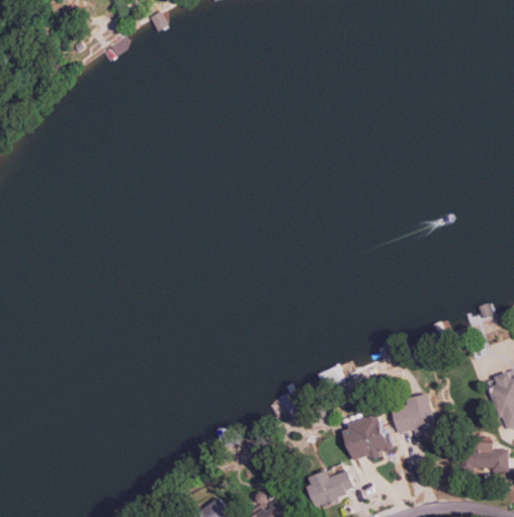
[(513,372),(513,370),(492,376),(495,384),(488,388),(502,430),(513,426),(513,372)]
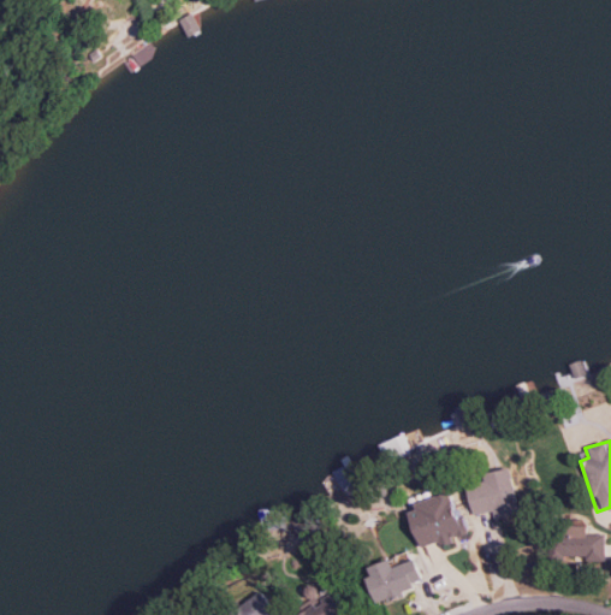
[(469,515),(488,512),(491,520),(516,515),(508,471),(462,480),(469,515)]
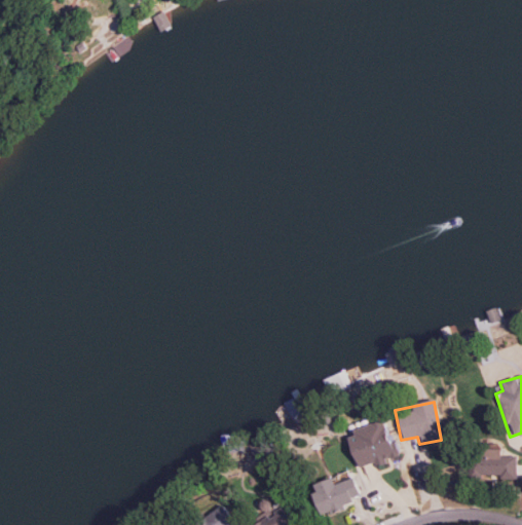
[(514,480),(514,456),(498,456),(498,451),(467,451),(467,477),(496,477),(496,480),(514,480)]
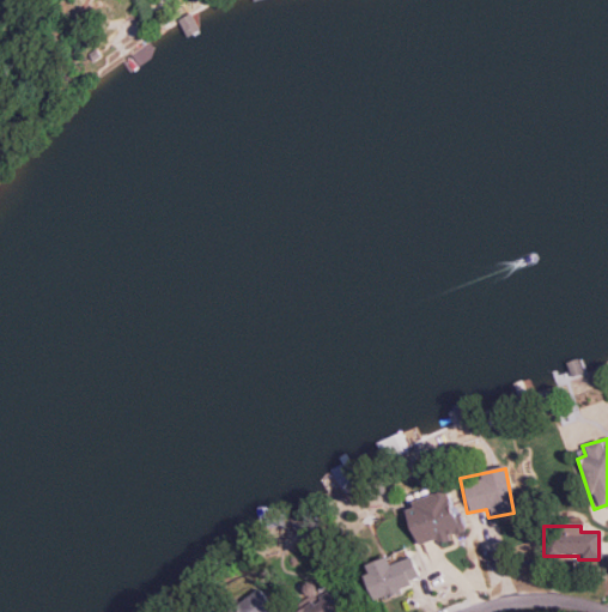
[(374,600),(382,597),(383,599),(409,588),(407,581),(417,577),(408,557),(387,565),(384,557),(360,567),(374,600)]
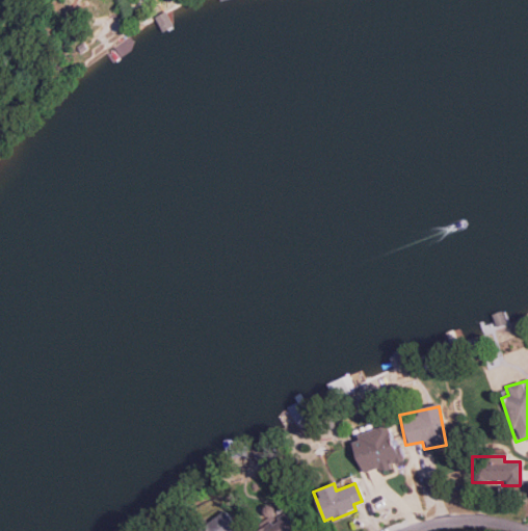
[(236,530),(223,511),(196,530),(236,530)]
